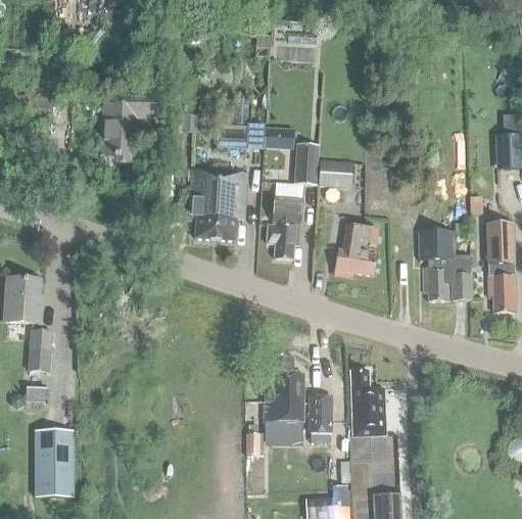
[(218,61),(203,63),(206,79),(220,77),(218,61)]
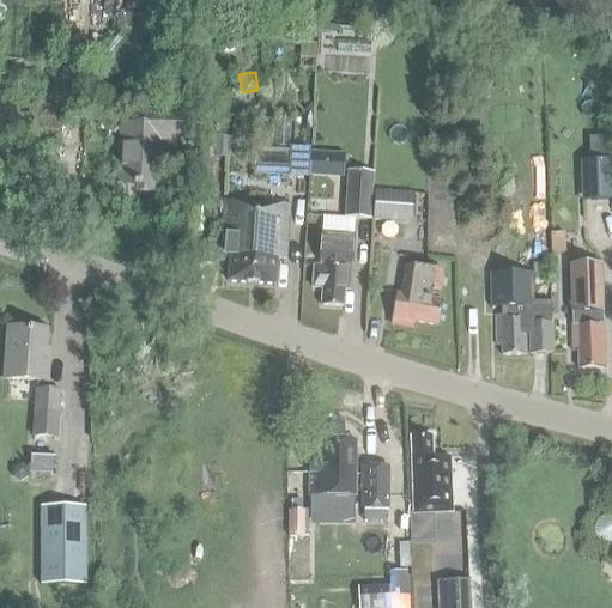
[(144,103),(143,122),(129,121),(128,143),(122,143),(120,182),(141,183),(141,189),(165,190),(167,165),(163,164),(164,141),(187,143),(189,105),(144,103)]
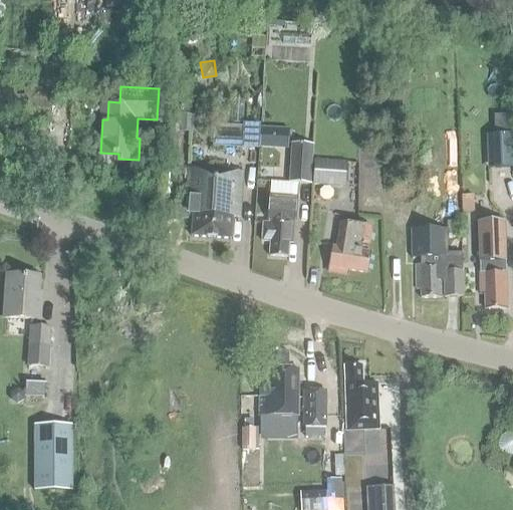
[(493,131),(494,165),(512,164),(512,109),(499,109),(500,131),(493,131)]
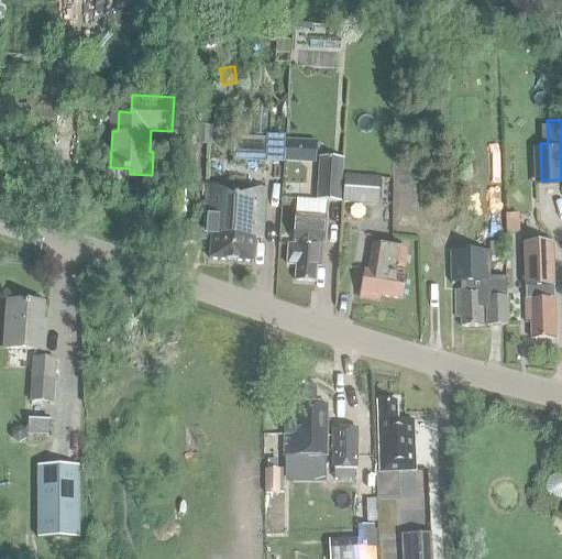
[(284,149),(284,153),(316,155),(316,151),(317,139),(285,136),(284,149)]
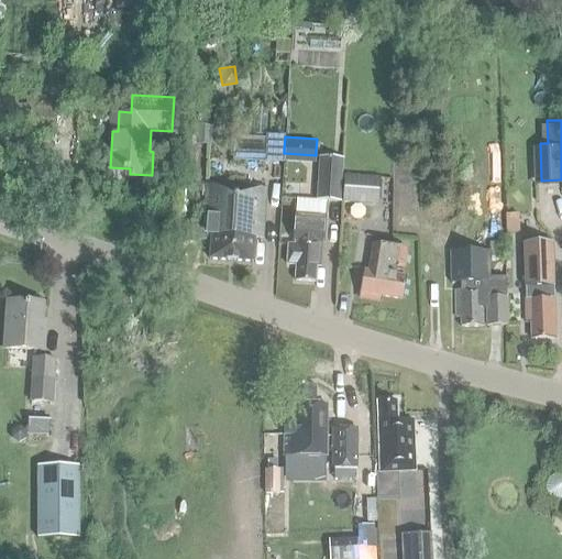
[(319,154),(317,197),(341,198),(343,155),(319,154)]
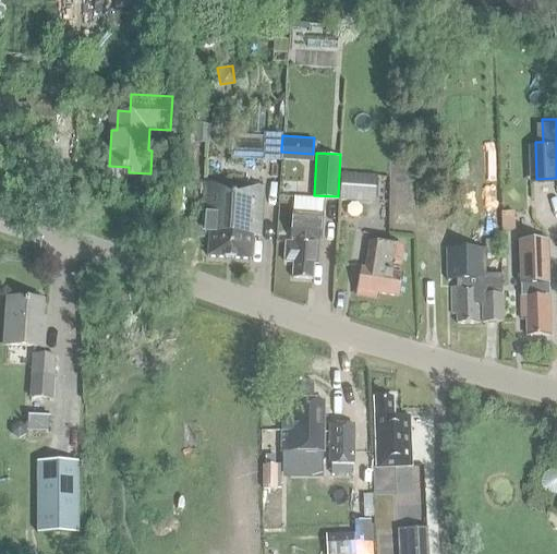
[(340,197),(375,200),(377,172),(342,170),(340,197)]
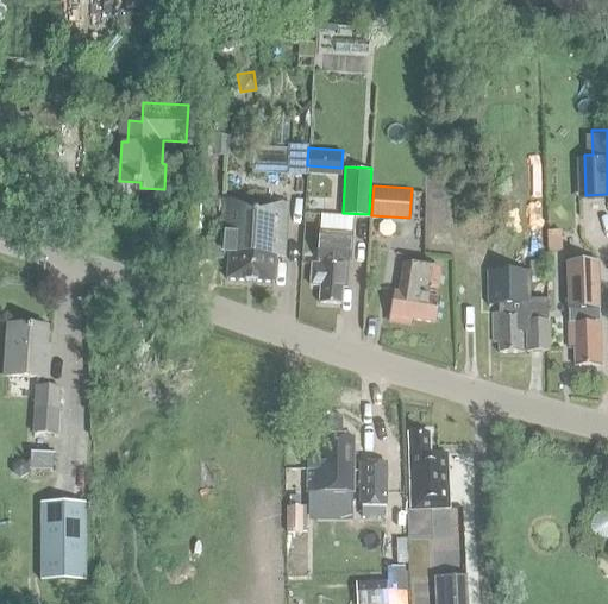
[(284,253),(288,200),(221,195),(218,241),(214,241),(214,237),(199,236),(198,257),(214,258),(214,251),(226,252),(225,277),(275,281),(276,252),(284,253)]
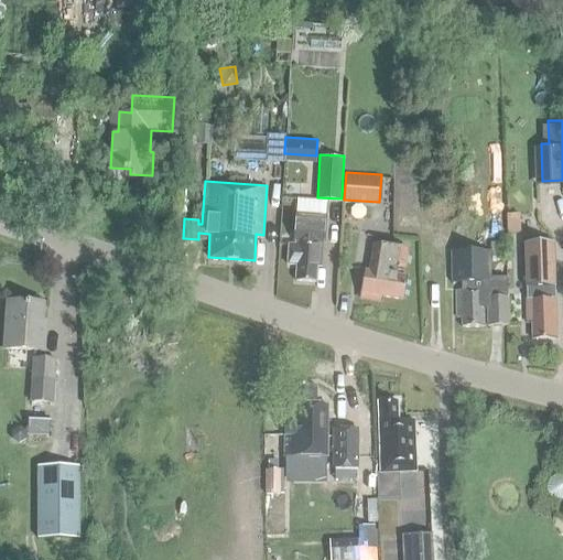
[(298,211),(295,240),(288,239),(287,261),(295,261),(294,277),(316,278),(317,264),(322,264),(323,241),(326,241),(328,212),(298,211)]
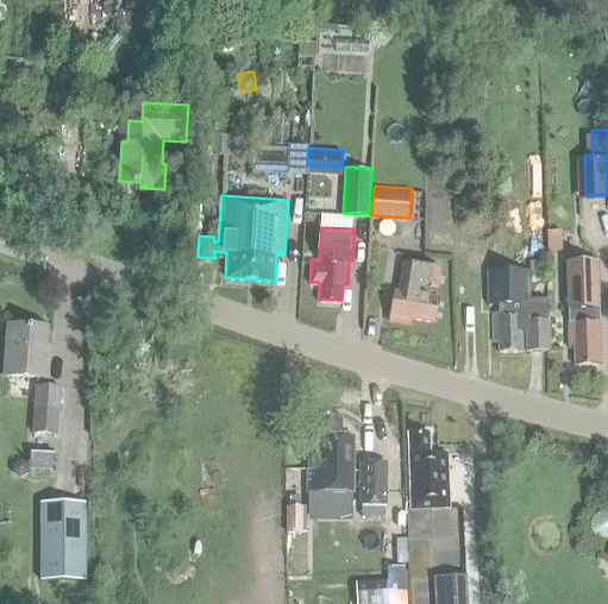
[(574,362),(601,360),(596,256),(565,258),(568,345),(572,345),(574,362)]
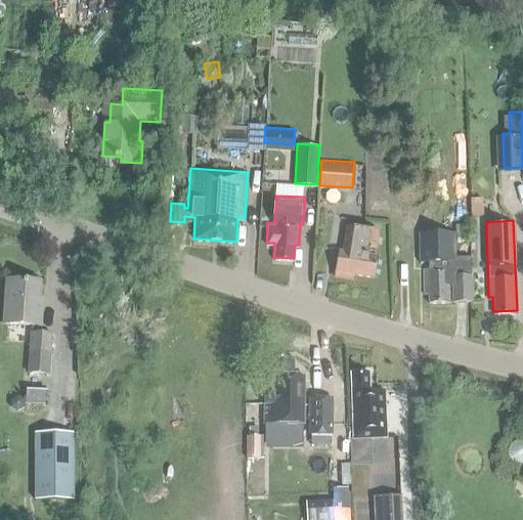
[(375,253),(379,232),(347,227),(344,242),(339,241),(334,273),(353,276),(354,272),(367,274),(371,253),(375,253)]
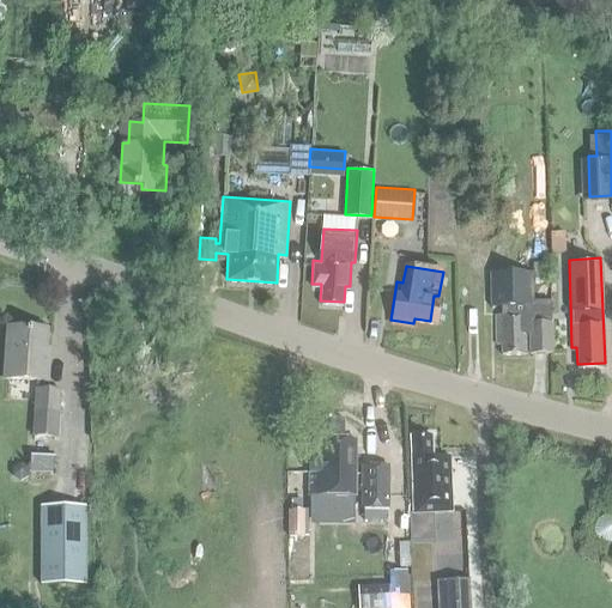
[(552,350),(551,280),(538,280),(539,318),(528,318),(528,310),(496,310),(496,342),(502,342),(502,351),(552,350)]
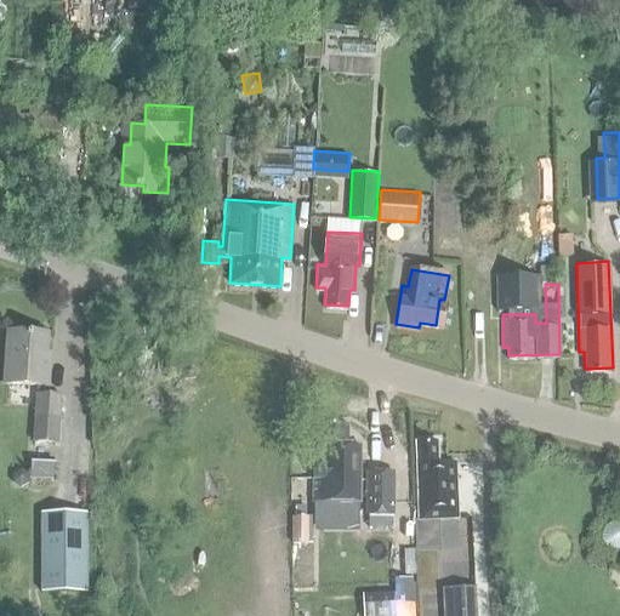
[(12,382),(44,383),(43,439),(67,440),(68,393),(50,392),(50,383),(53,383),(55,363),(50,361),(51,332),(15,331),(12,382)]
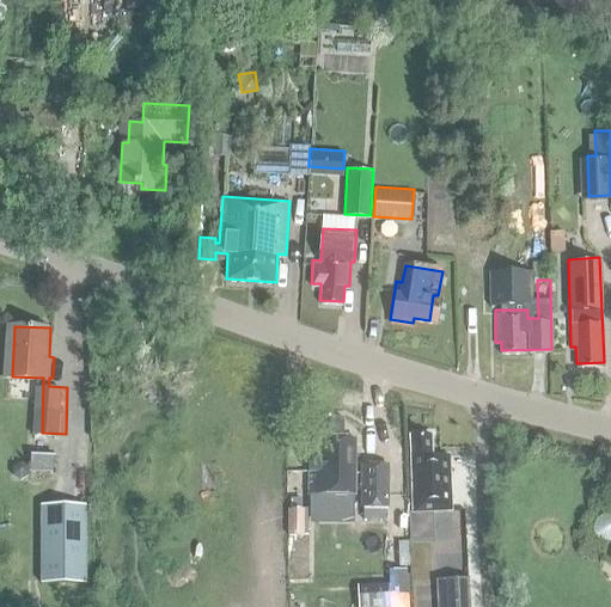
[(342,416),(313,416),(313,435),(307,436),(309,492),(356,494),(356,436),(342,436),(342,416)]
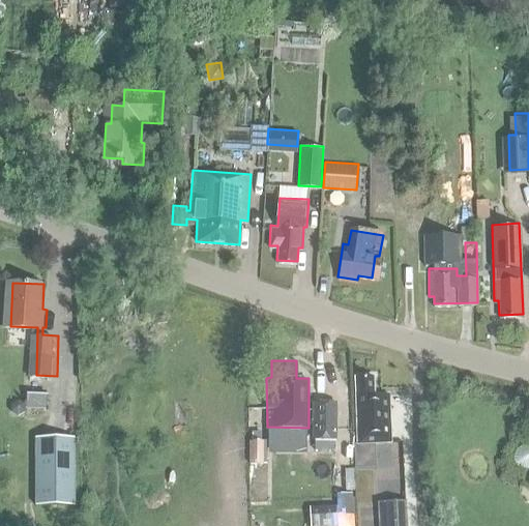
[(355,375),(358,441),(391,440),(389,392),(375,392),(374,375),(355,375)]
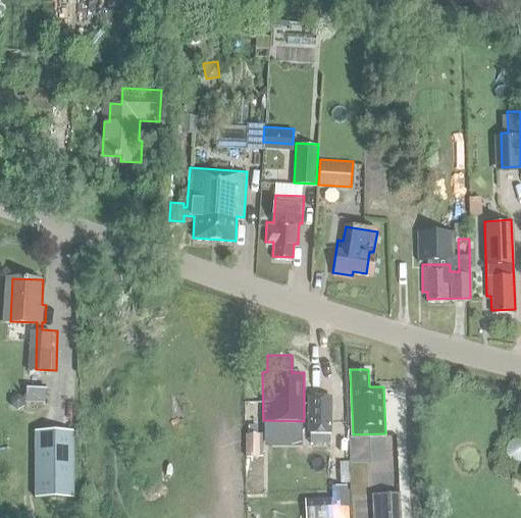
[(27,410),(44,410),(46,387),(27,385),(27,410)]
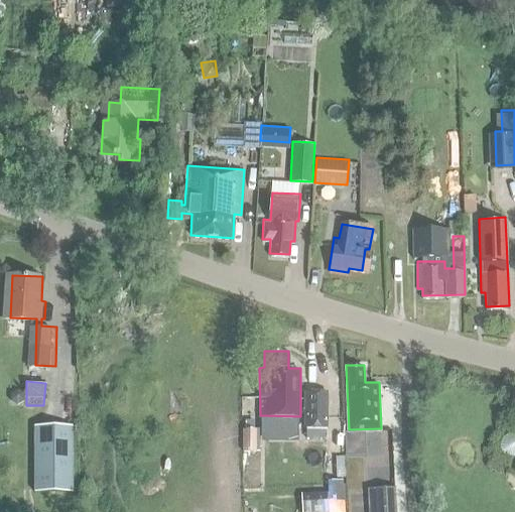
[(327,389),(306,389),(306,427),(327,427),(327,389)]
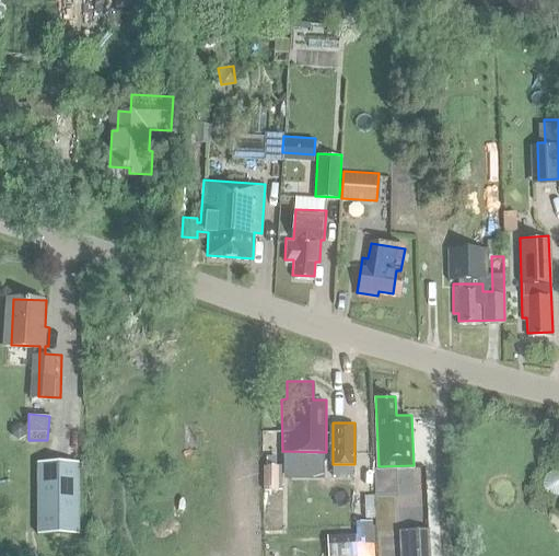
[(79,529),(78,458),(37,459),(38,530),(79,529)]
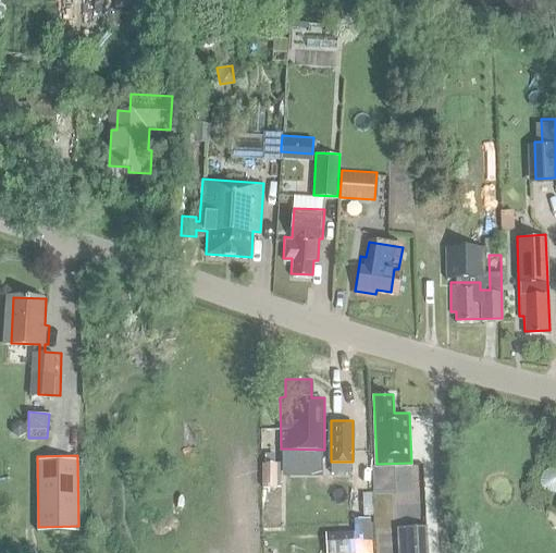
[(278,486),(278,462),(261,462),(262,486),(278,486)]
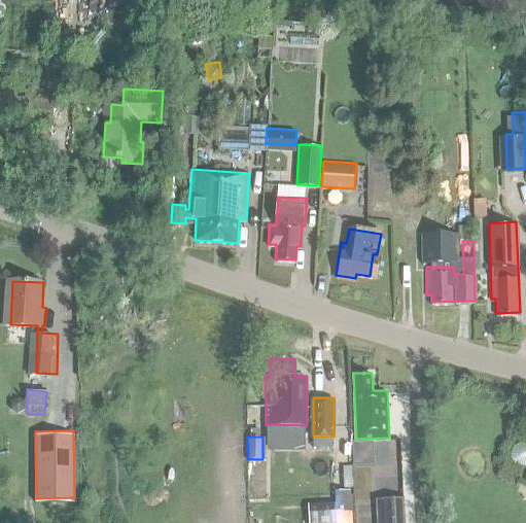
[(342,492),(344,514),(359,513),(357,491),(342,492)]
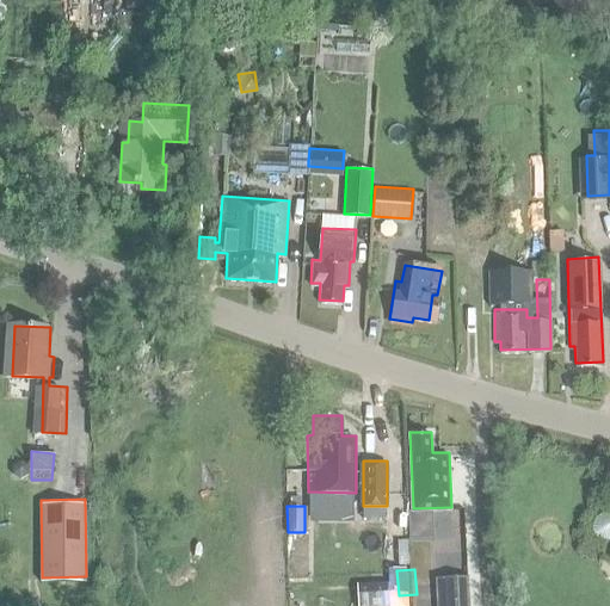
[(469,605),(468,574),(436,576),(437,605),(469,605)]
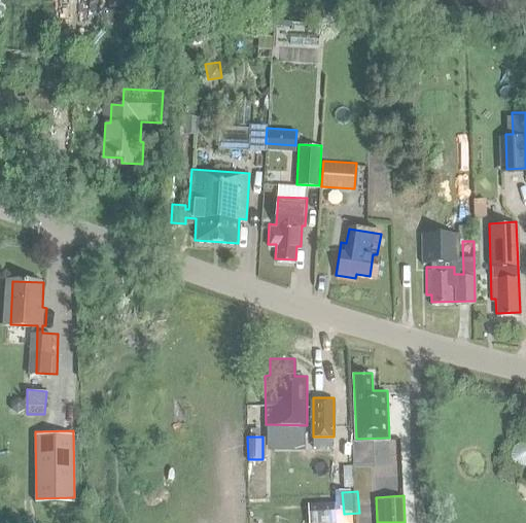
[(338,522),(338,513),(319,514),(319,522),(338,522)]
